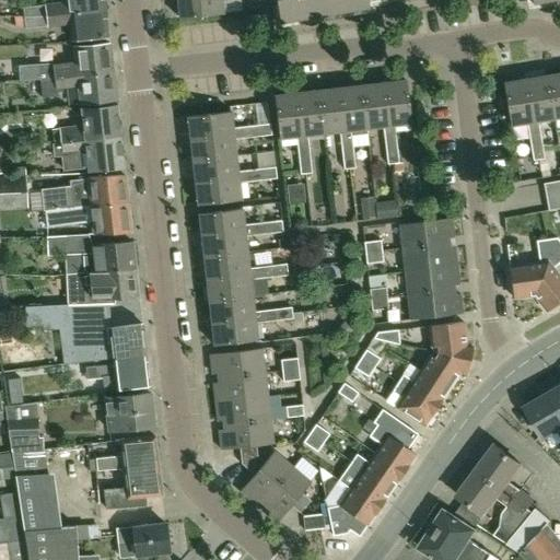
[(25,16),(39,16),(105,8),(104,0),(65,0),(66,3),(25,9),(25,16)]
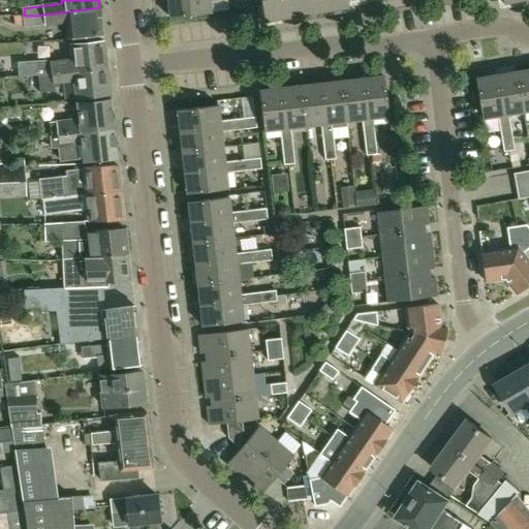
[(210,12),(208,0),(166,0),(169,18),(210,12)]
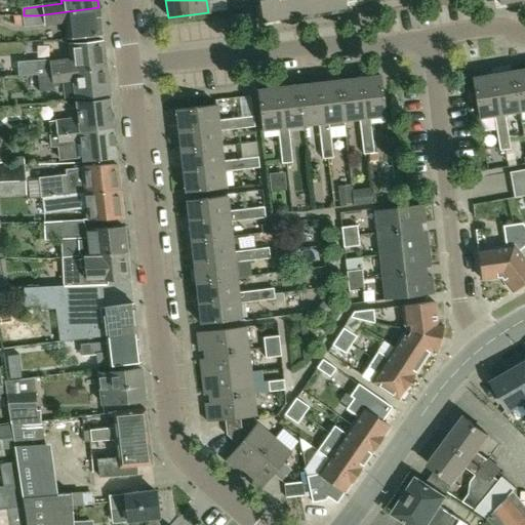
[(284,17),(281,0),(258,0),(263,21),(284,17)]
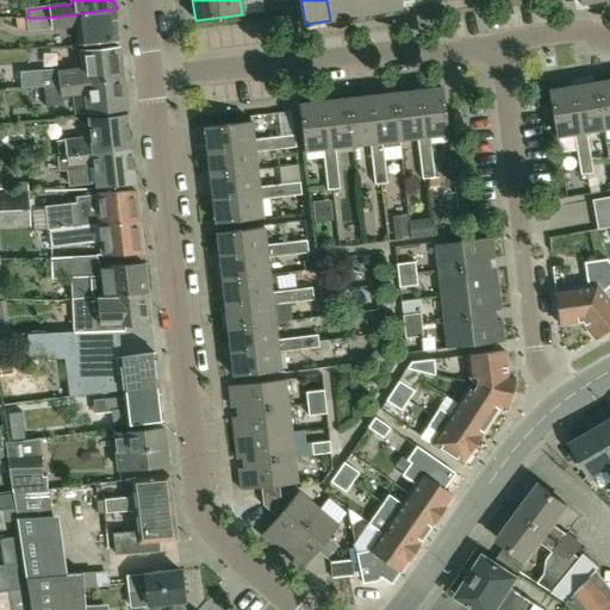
[(354,16),(350,0),(327,0),(330,20),(354,16)]
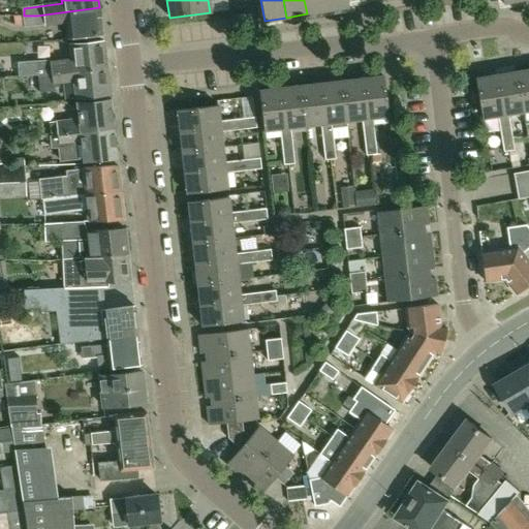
[(328,10),(325,0),(304,0),(307,13),(328,10)]
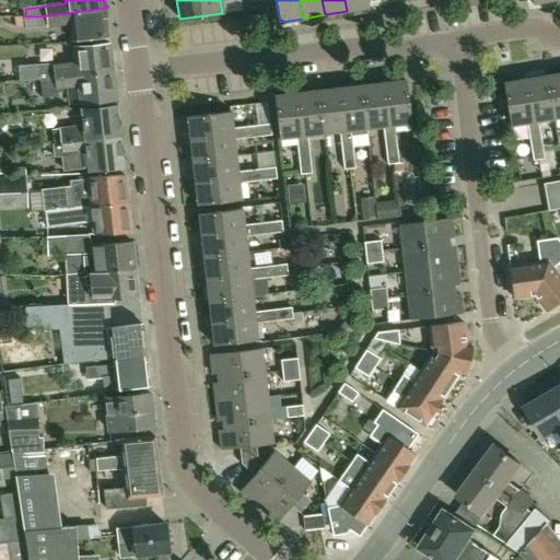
[(370,7),(368,0),(345,0),(347,11),(370,7)]
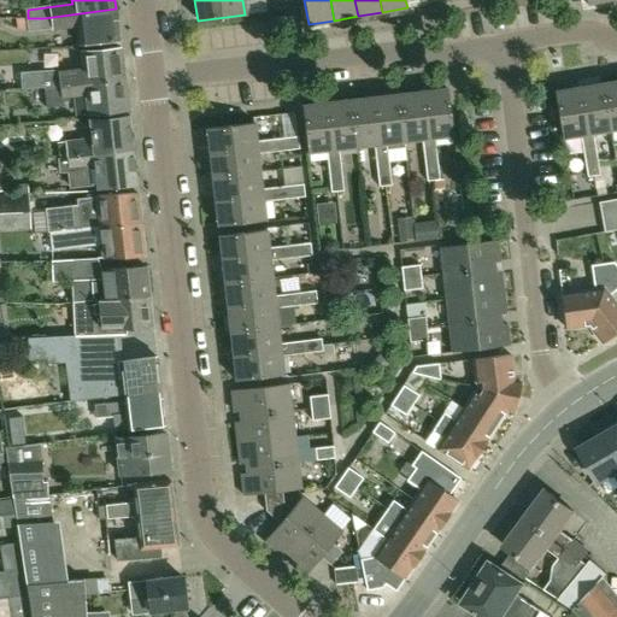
[(77,46),(119,40),(116,9),(43,18),(28,18),(30,33),(51,30),(75,27),(77,46)]
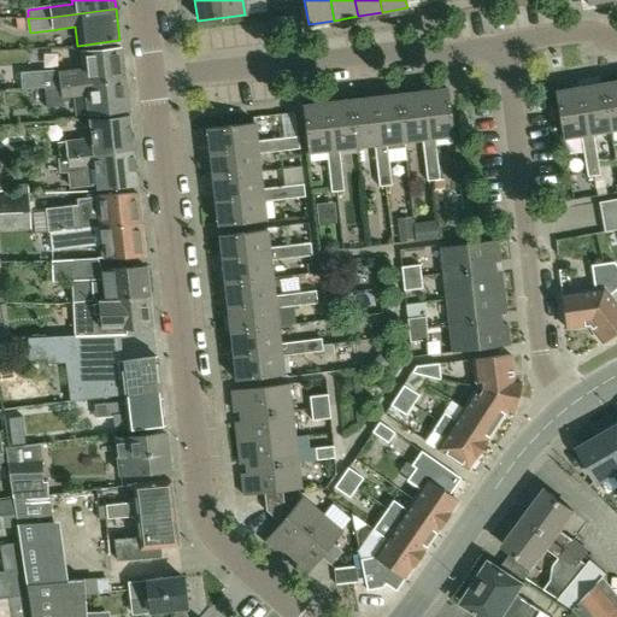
[(29,29),(28,18),(17,19),(18,31),(29,29)]
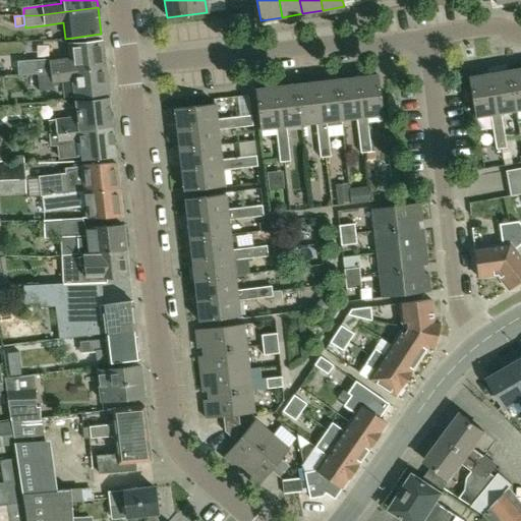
[(38,62),(0,64),(0,77),(40,75),(51,74),(104,67),(101,42),(68,44),(69,59),(38,62)]
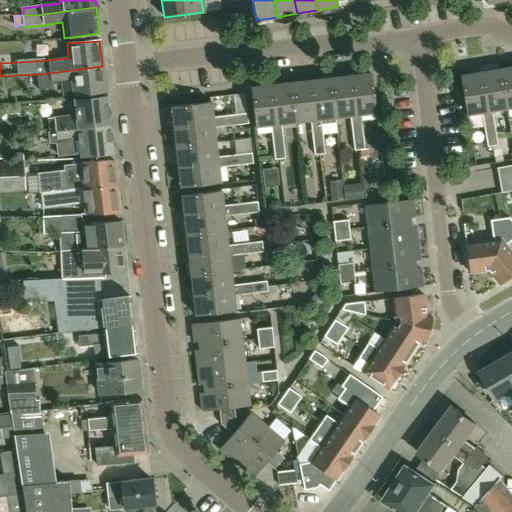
[(54,85),(60,84),(60,81),(71,79),(73,96),(106,93),(102,66),(50,73),(39,74),(40,91),(55,89),(54,85)]
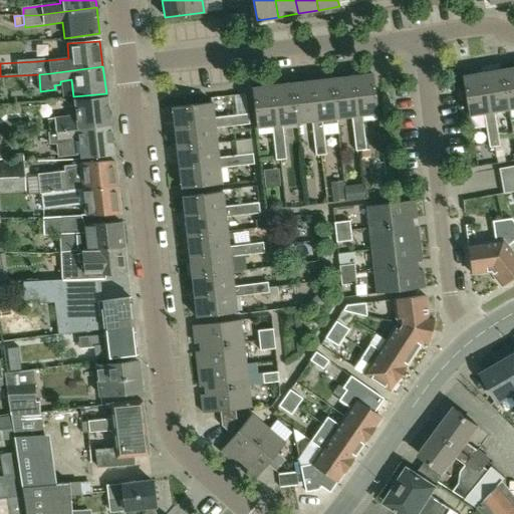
[(513,67),(502,69),(509,109),(513,107),(513,67)]
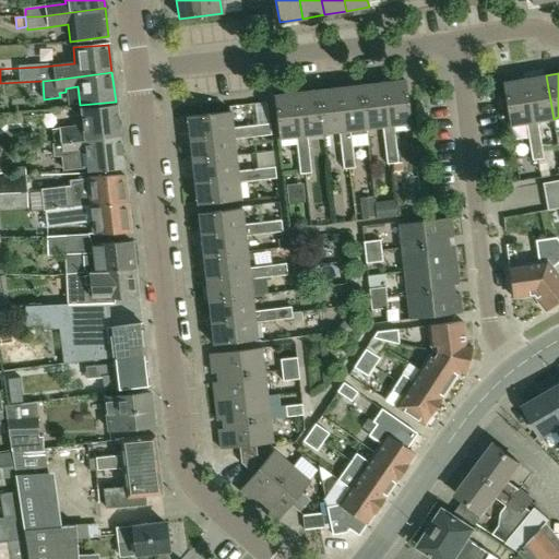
[(537,121),(554,119),(546,75),(524,80),(533,129),(526,130),(530,145),(542,143),(537,121)]
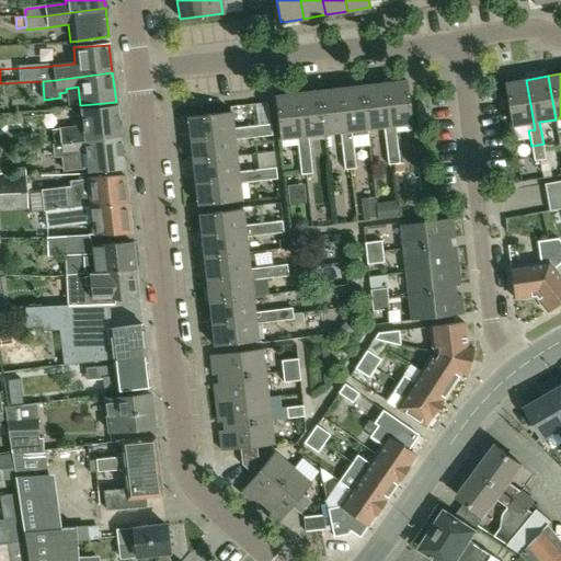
[(412,124),(407,80),(385,83),(390,133),(385,134),(387,149),(398,148),(396,126),(412,124)]
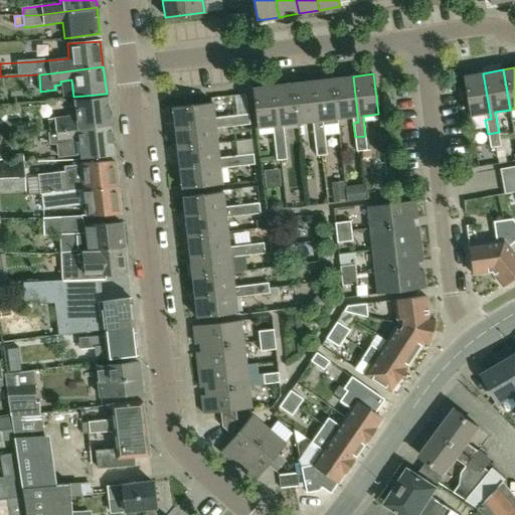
[(485,120),(491,119),(483,73),(462,76),(469,116),(484,114),(485,120)]
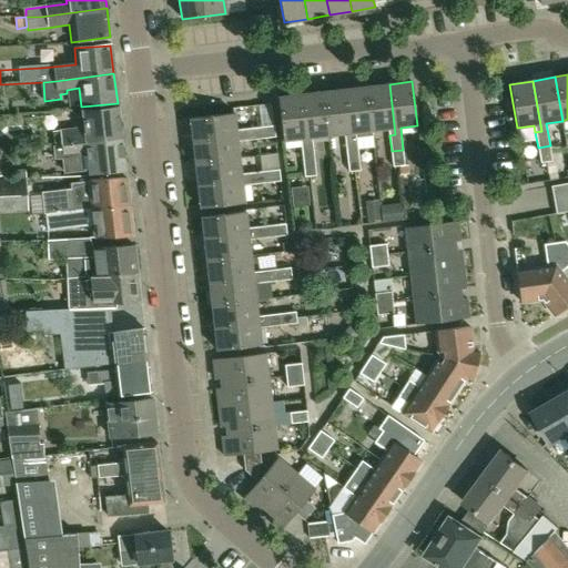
[(395,134),(389,84),(367,87),(373,131),(388,129),(389,135),(395,134)]
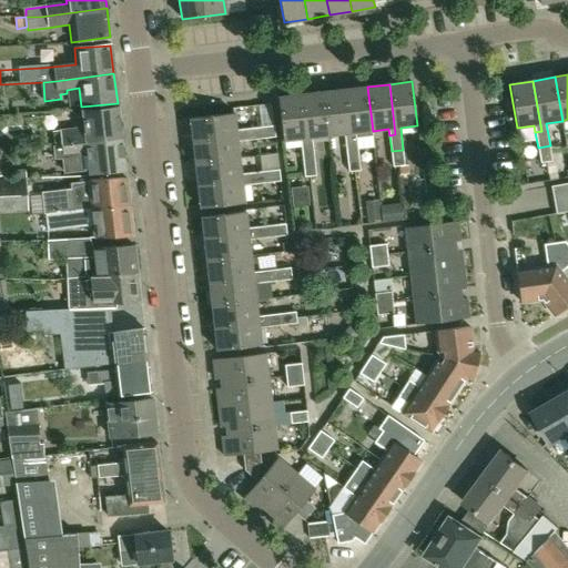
[(358,149),(375,146),(373,131),(367,87),(345,89),(352,140),(345,141),(347,156),(358,155),(358,149)]
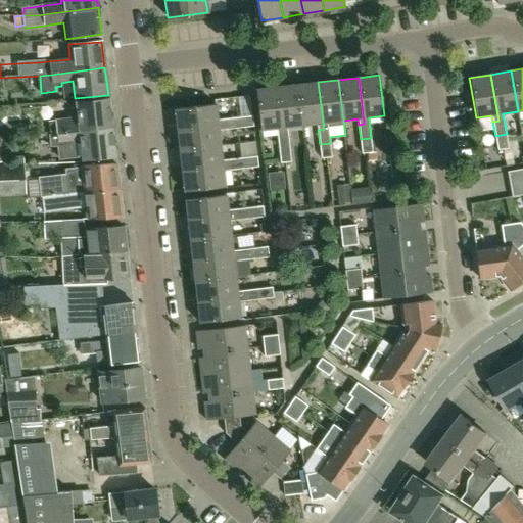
[(324,129),(318,82),(297,85),(302,126),(318,124),(318,130),(324,129)]
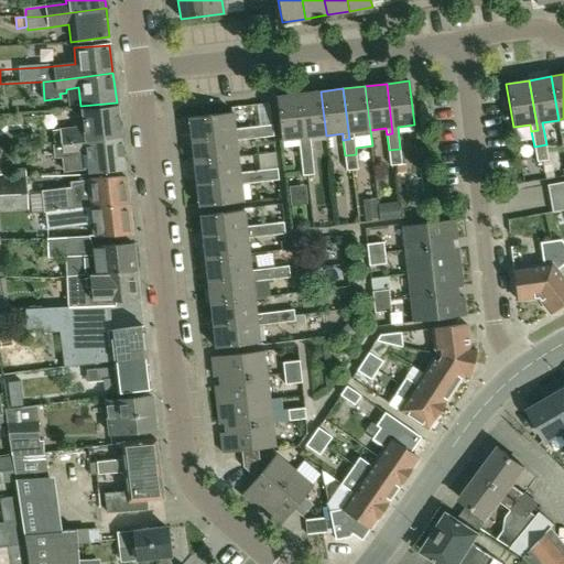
[(326,136),(321,91),(300,94),(305,144),(300,145),(301,161),(313,159),(310,137),(326,136)]
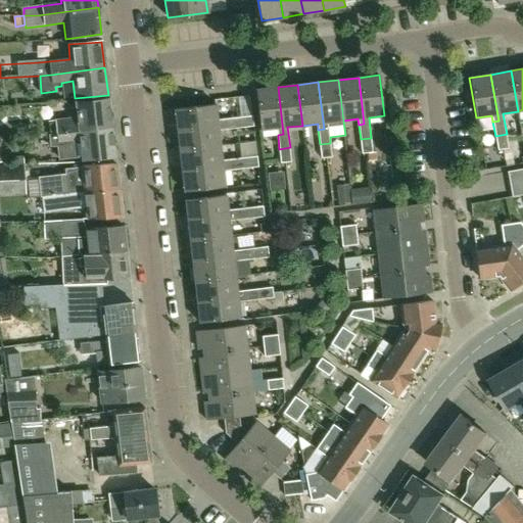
[(283,134),(278,87),(256,90),(256,91),(260,131),(277,129),(278,135),(283,134)]
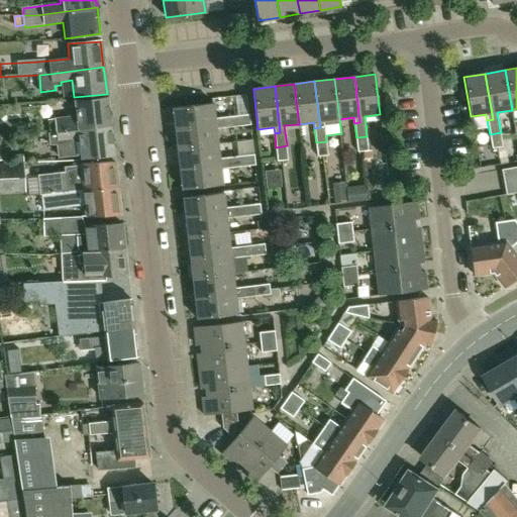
[(110,125),(107,98),(75,102),(76,117),(47,120),(49,133),(50,133),(49,132),(61,131),(110,125)]
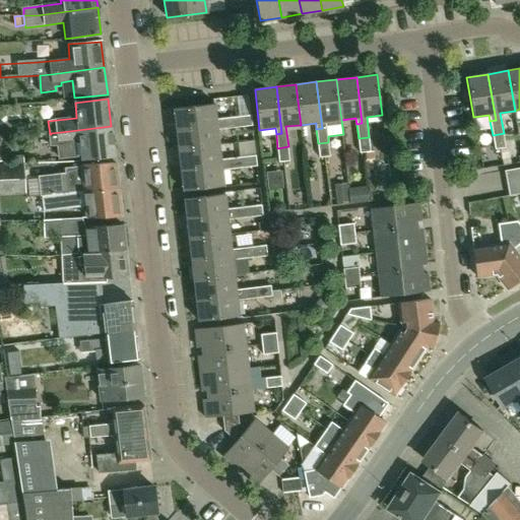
[(236,116),(216,118),(214,103),(174,108),(176,129),(222,123),(222,128),(237,127),(236,116)]
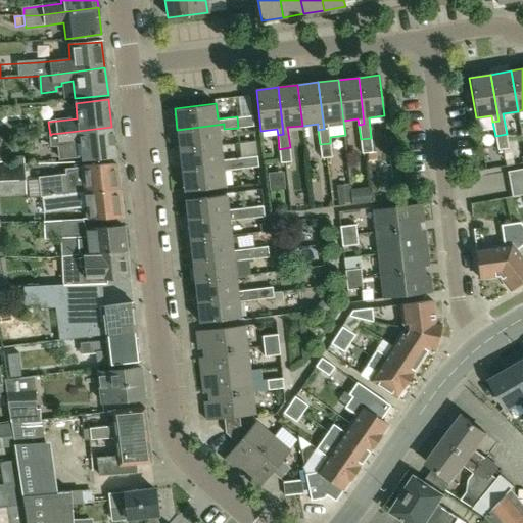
[(49,117),(48,107),(13,109),(14,120),(49,117)]
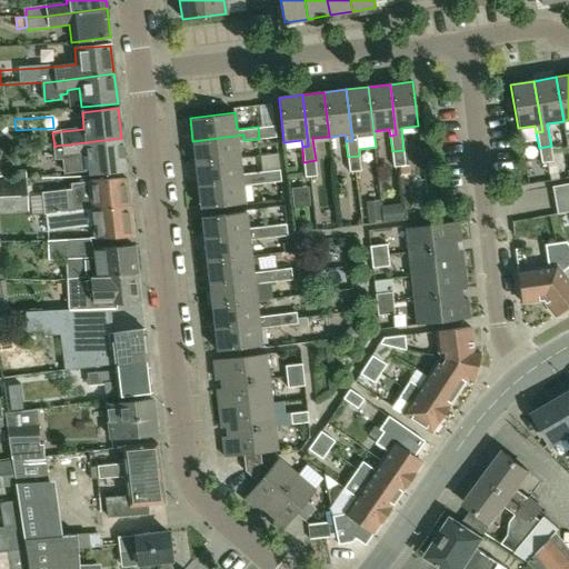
[(259,139),(276,137),(275,125),(258,127),(259,139)]
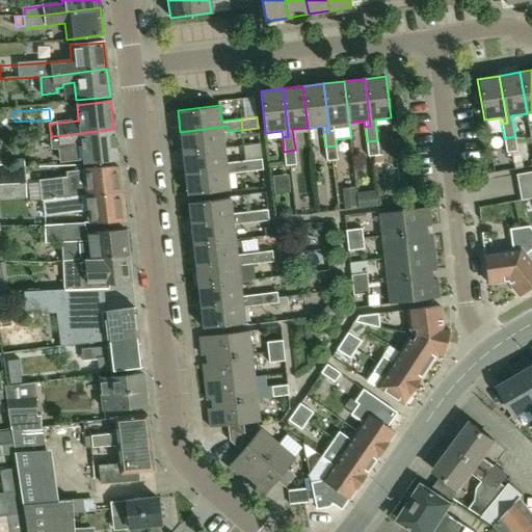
[(183,153),(224,148),(222,132),(228,131),(228,126),(180,132),(183,153)]
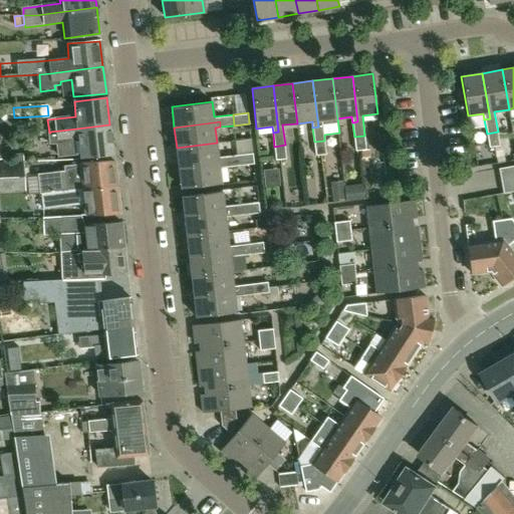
[(80,158),(113,154),(109,124),(60,131),(49,132),(50,133),(49,133),(48,133),(50,145),(57,144),(59,157),(80,155),(80,158)]
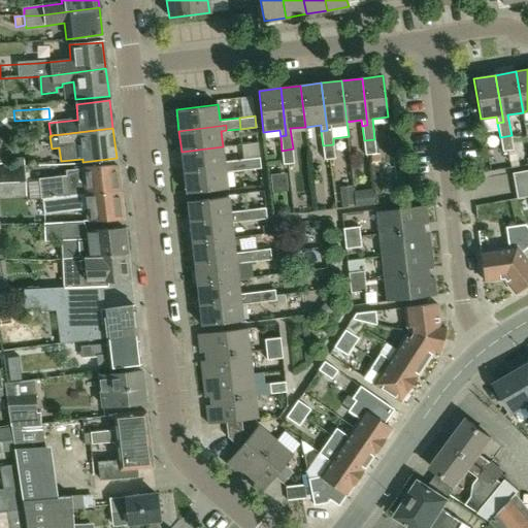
[(502,153),(514,151),(512,135),(500,137),(502,153)]
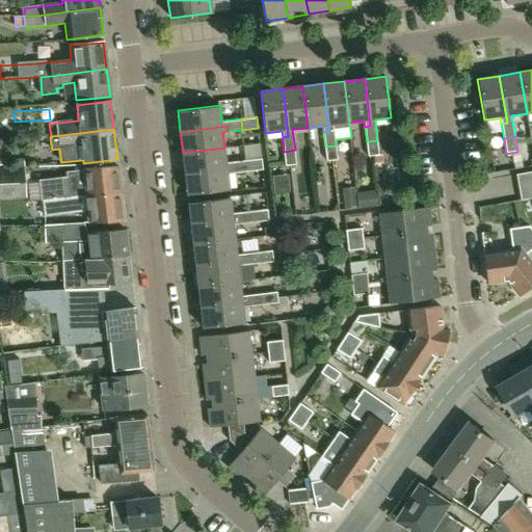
[(19,151),(35,151),(34,138),(18,139),(19,151)]
